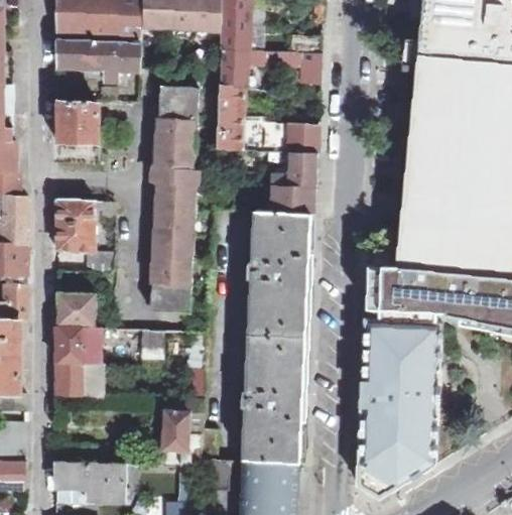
[(55,0),(55,38),(139,42),(140,25),(140,0),(55,0)]
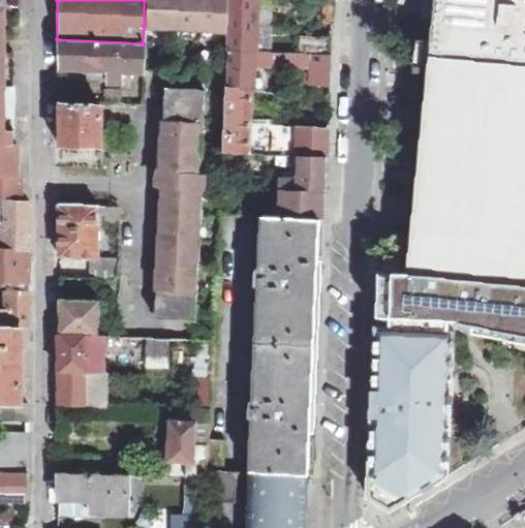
[(144,0),(144,26),(223,30),(224,0),(144,0)]
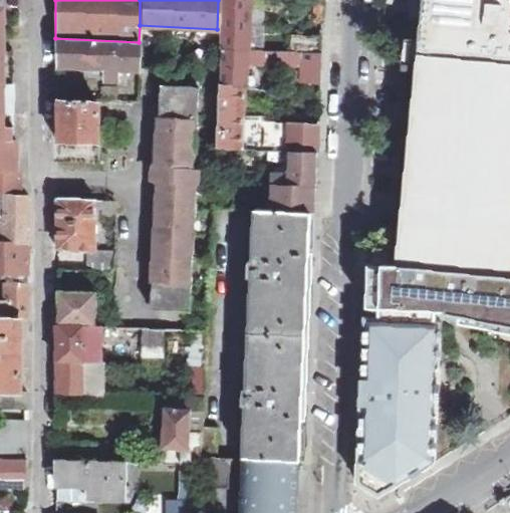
[(217,48),(252,49),(252,42),(244,42),(245,0),(218,0),(217,29),(217,48)]
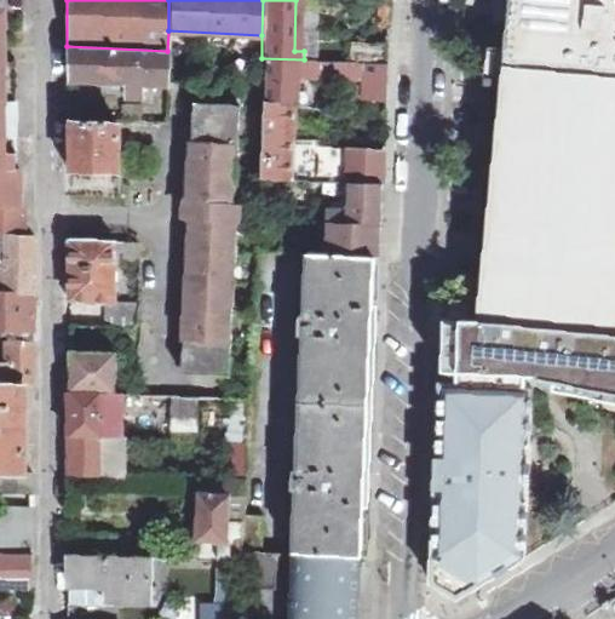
[(487,0),(484,18),(504,21),(503,46),(484,44),(481,82),(500,85),(489,188),(477,301),(475,302),(472,303),(470,304),(470,307),(470,309),(470,311),(471,314),(473,315),(476,315),(476,319),(614,332),(614,0),(487,0)]
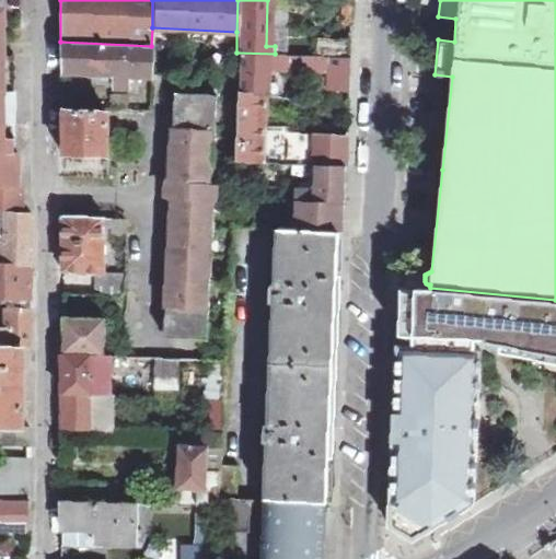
[(313,55),(347,56),(348,38),(314,37),(313,55)]
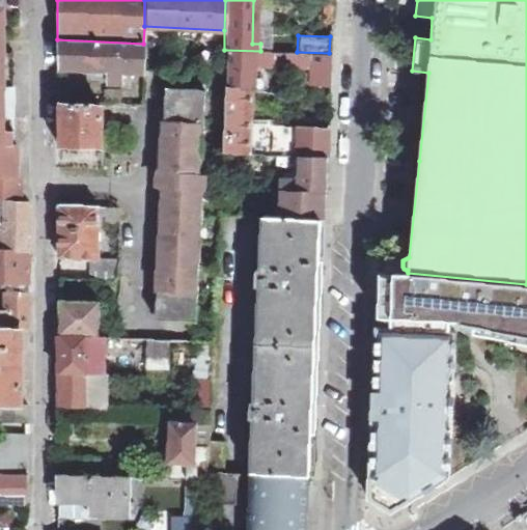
[(106,70),(106,82),(118,83),(119,71),(142,72),(143,44),(57,39),(57,66),(106,70)]
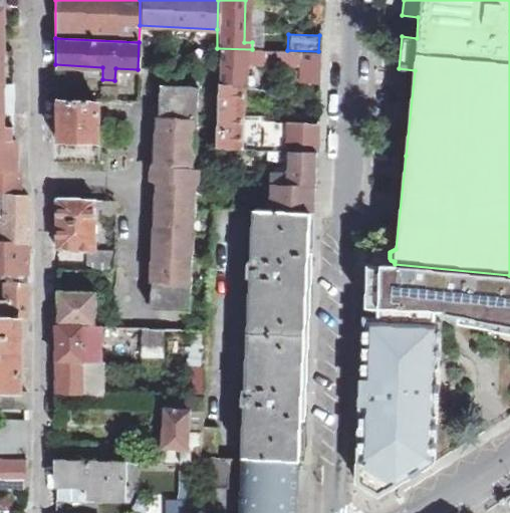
[(215,83),(242,84),(243,61),(299,63),(298,81),(317,82),(317,76),(318,51),(287,50),(252,49),(217,48),(215,83)]
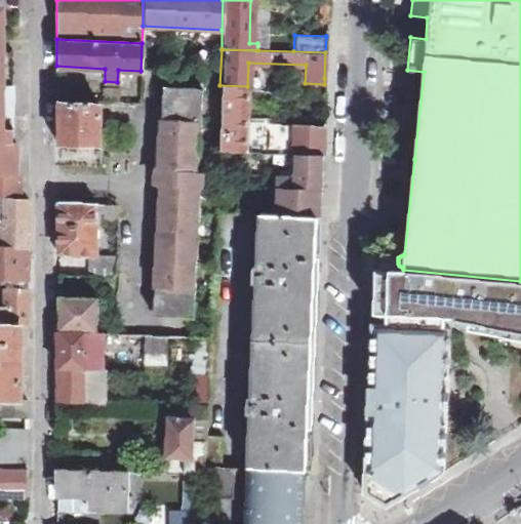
[(0,173),(13,174),(13,142),(9,142),(10,127),(0,127),(0,116),(10,116),(10,51),(1,51),(0,51),(0,173)]
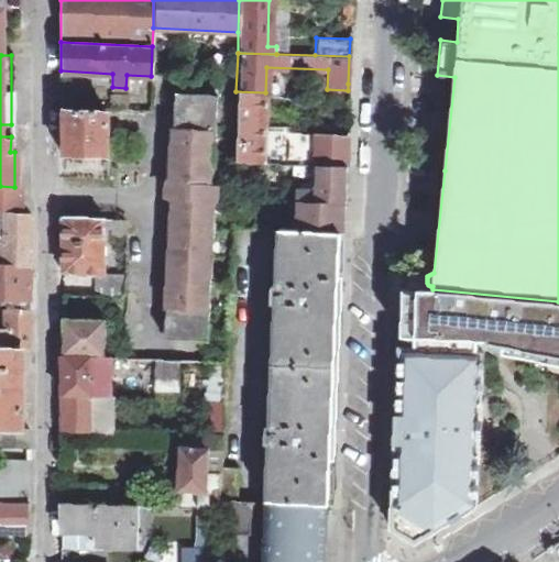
[(184,171),(183,184),(209,185),(215,95),(173,91),(172,112),(176,112),(173,171),(184,171)]
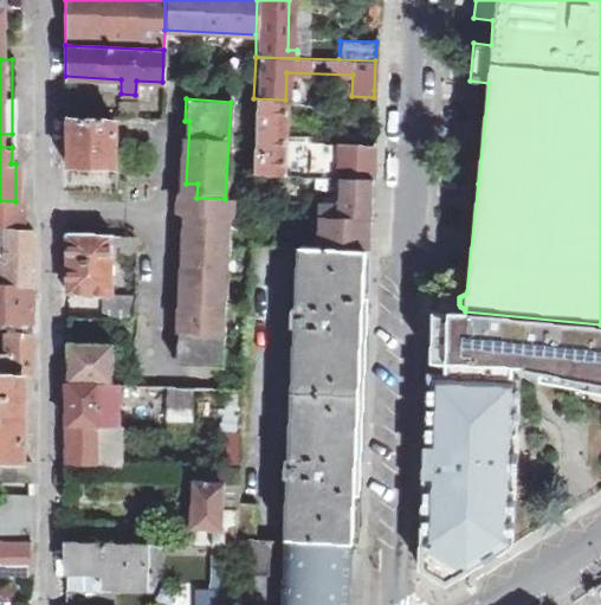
[(335,177),(370,179),(372,146),(304,143),(304,139),(283,139),(285,100),(253,98),(251,174),(334,179),(334,177),(335,177)]
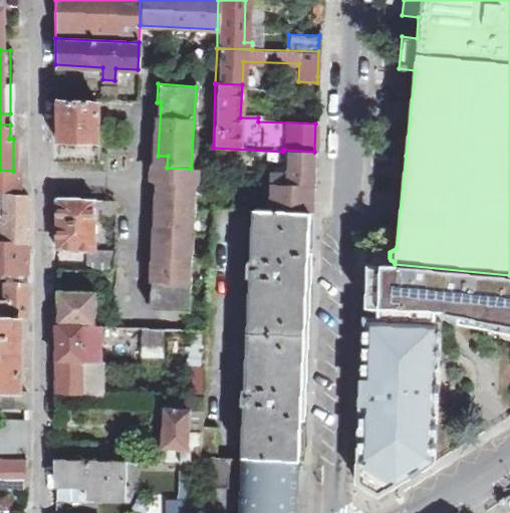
[(55,142),(94,142),(94,101),(55,99),(55,142)]
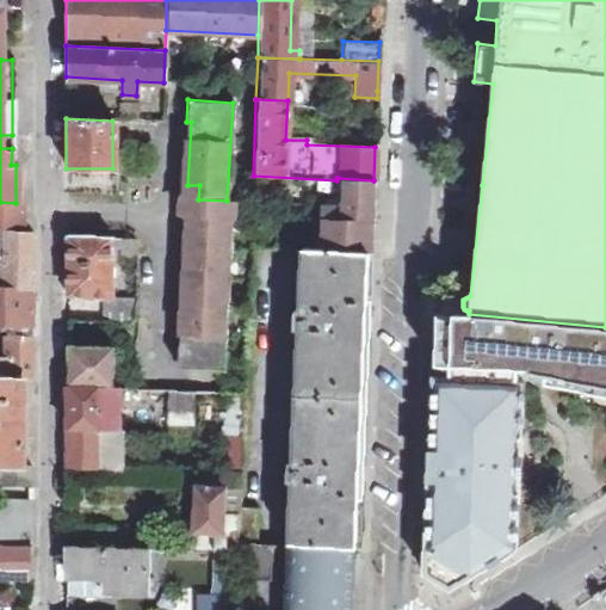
[(12,148),(12,135),(0,135),(0,148),(12,148)]
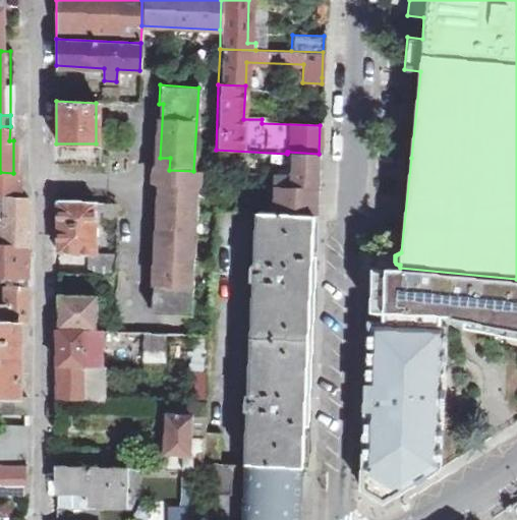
[(270,213),(311,216),(312,201),(312,188),(317,188),(317,182),(318,170),(319,154),(288,152),(287,174),(272,173),(271,180),(271,186),(270,213)]
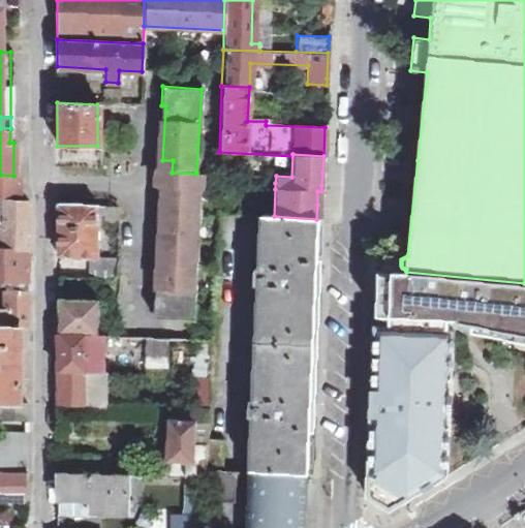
[(198,180),(196,174),(172,173),(173,178),(175,186),(199,186),(198,180)]
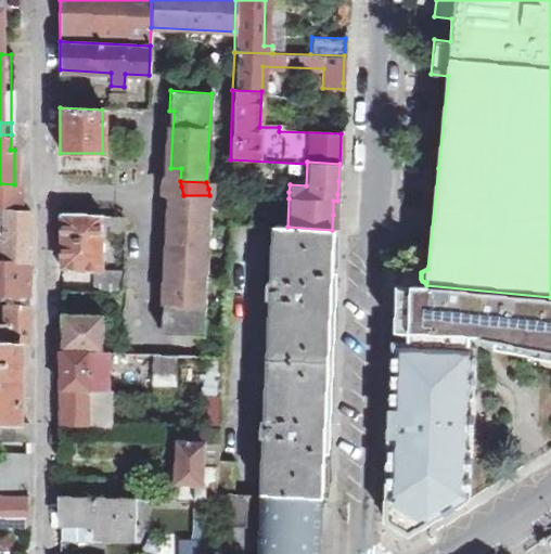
[(0,208),(17,209),(17,197),(17,184),(14,184),(0,183),(0,208)]
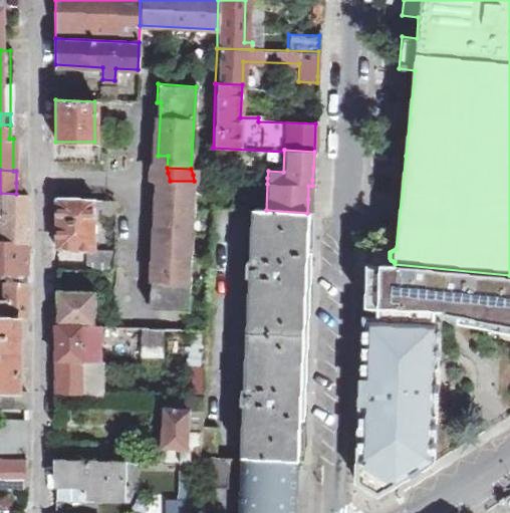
[(159,192),(153,307),(187,309),(194,181),(170,181),(169,193),(159,192)]
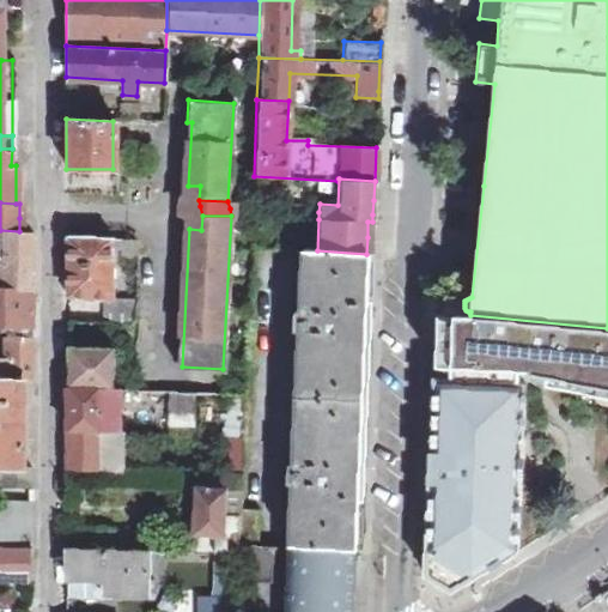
[(0,288),(30,289),(30,232),(19,231),(0,230),(0,288)]
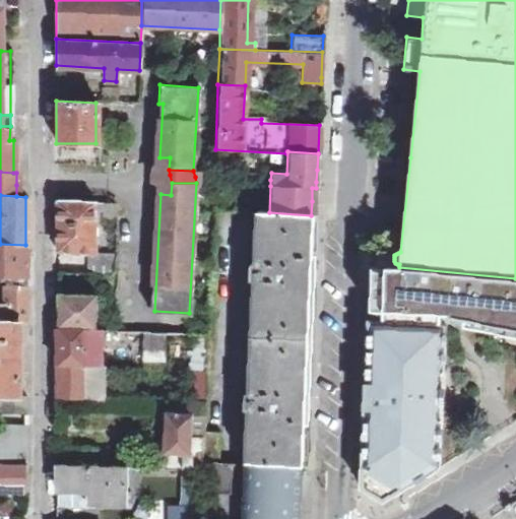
[(56,200),(56,250),(85,252),(92,253),(93,216),(114,216),(114,203),(56,200)]
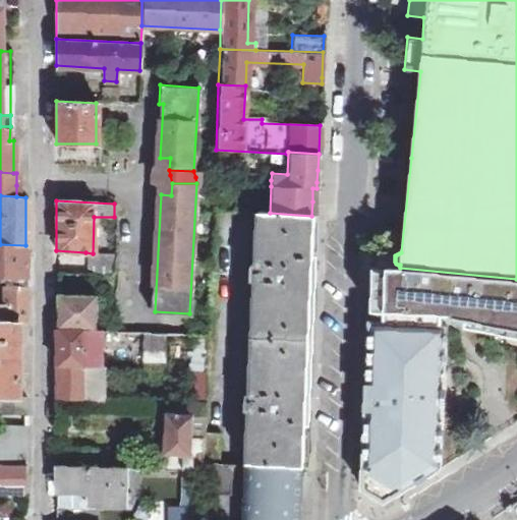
[(243,464),(300,466),(302,428),(308,292),(310,246),(311,216),(270,213),(254,213),(243,464)]
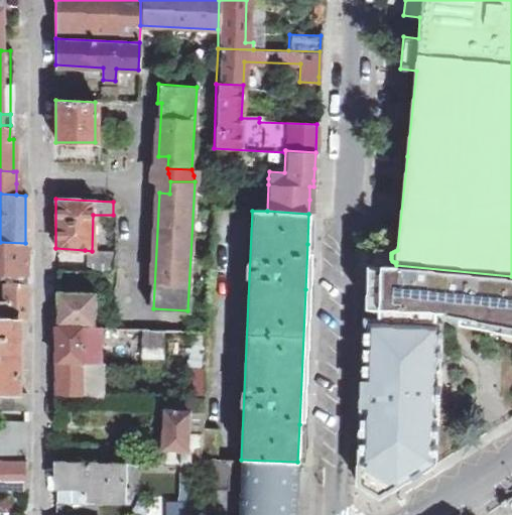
[(0,273),(25,274),(25,243),(0,242),(0,273)]
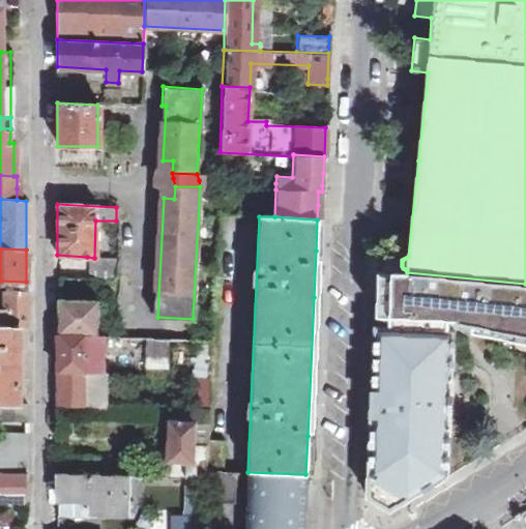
[(94,258),(87,257),(86,277),(112,280),(114,278),(115,277),(116,276),(116,259),(94,258)]
